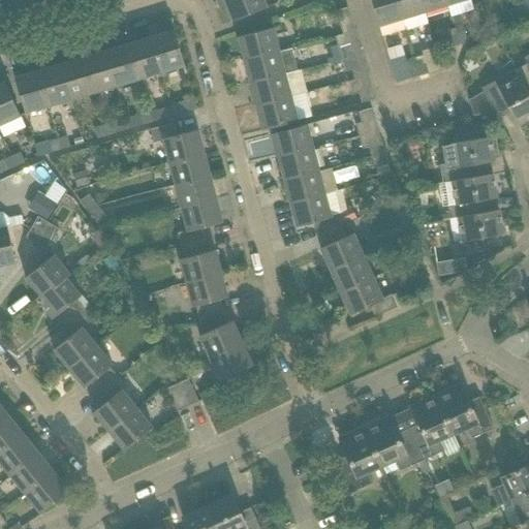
[(266,7),(262,0),(220,0),(217,2),(221,11),(227,9),(232,22),(266,7)]
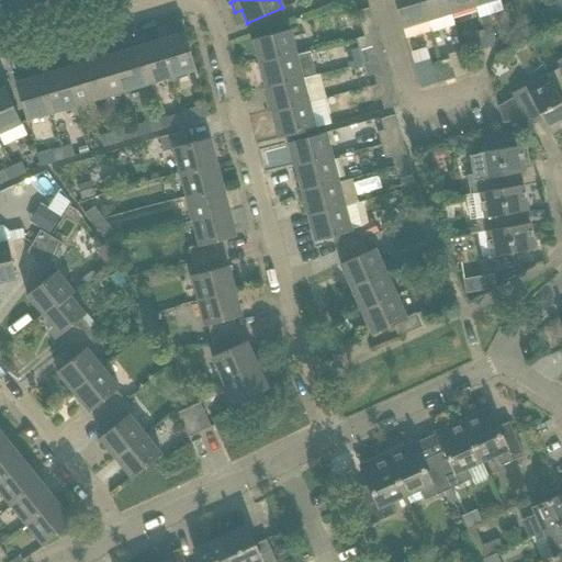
[(427,20),(420,0),(393,0),(403,27),(427,20)]
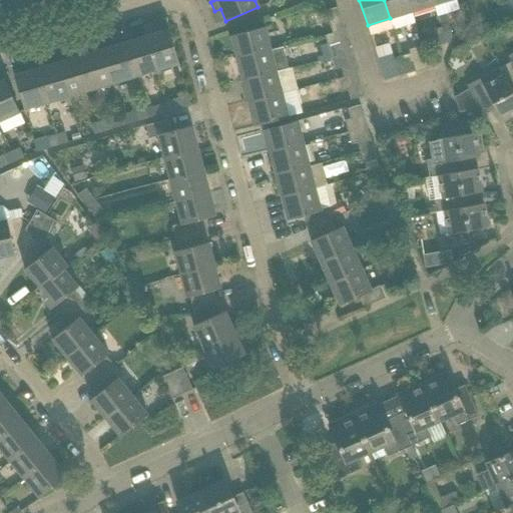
[(412,12),(408,0),(384,0),(390,18),(412,12)]
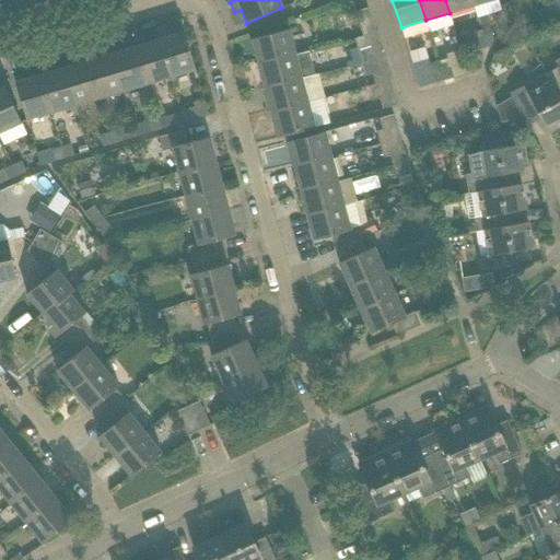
[(474,6),(470,0),(445,0),(450,13),(474,6)]
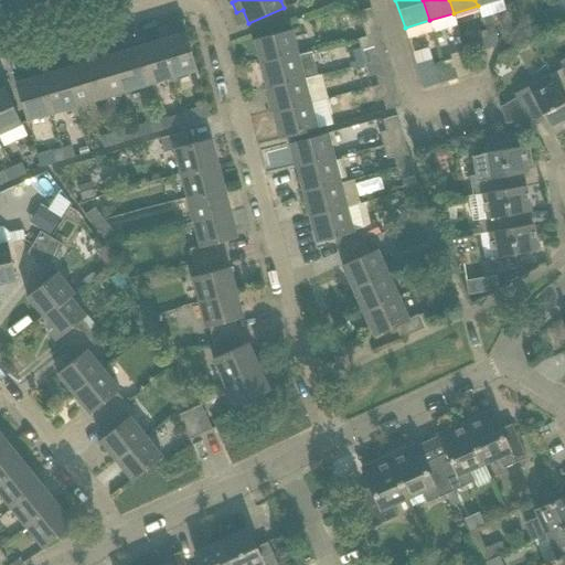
[(564,14),(564,0),(561,0),(558,1),(548,0),(547,0),(552,8),(557,19),(564,14)]
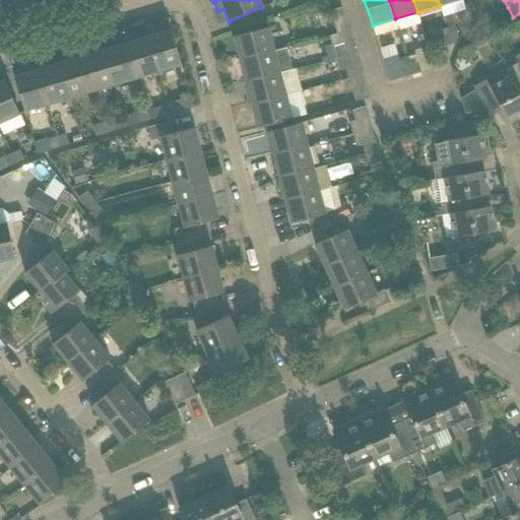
[(348,30),(341,7),(329,11),(336,34),(337,35),(348,30)]
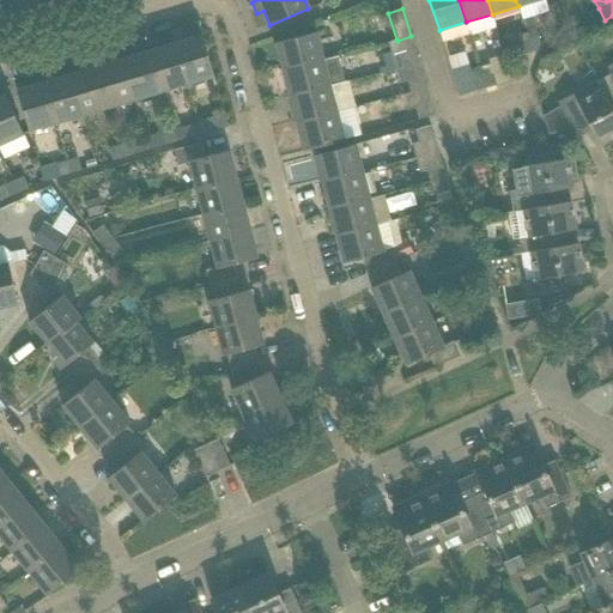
[(605,20),(599,8),(589,13),(594,25),(605,20)]
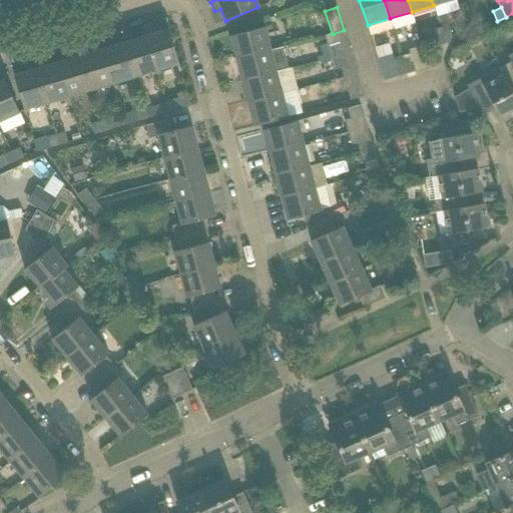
[(178,64),(169,33),(166,23),(155,26),(157,32),(145,36),(156,70),(178,64)]
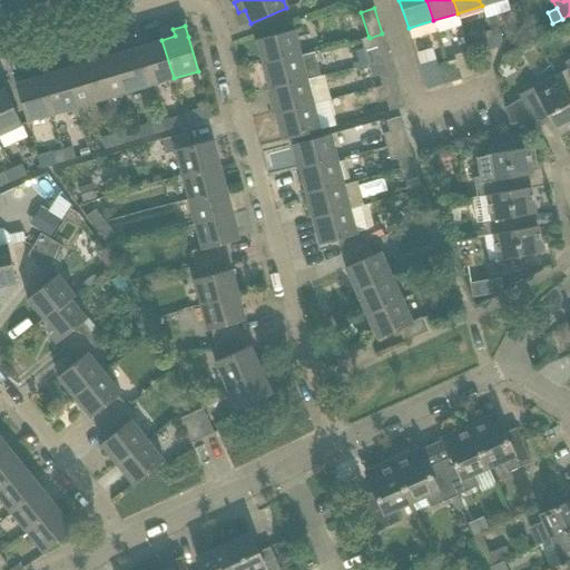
[(301,56),(295,37),(294,30),(255,40),(262,66),(301,56)]
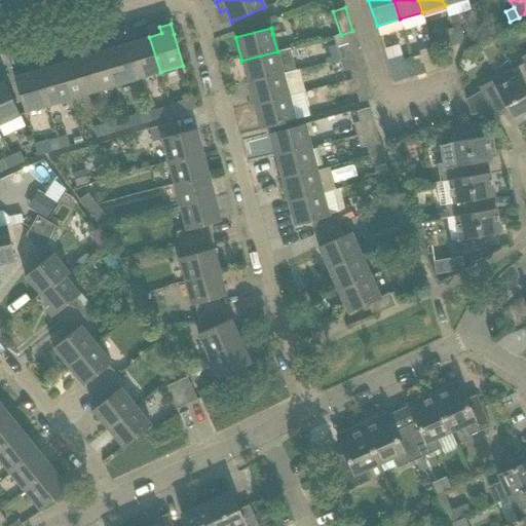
[(360,53),(353,34),(352,31),(341,35),(340,34),(333,37),(340,60),(360,53)]
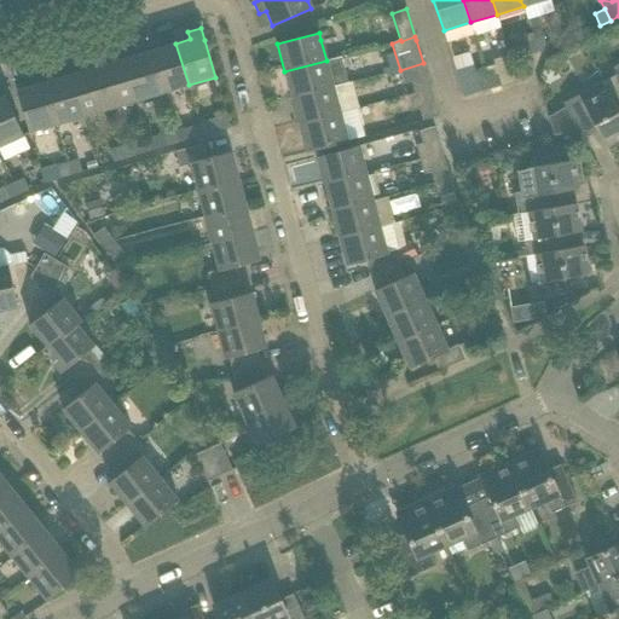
[(548,48),(544,40),(543,36),(533,40),(537,52),(548,48)]
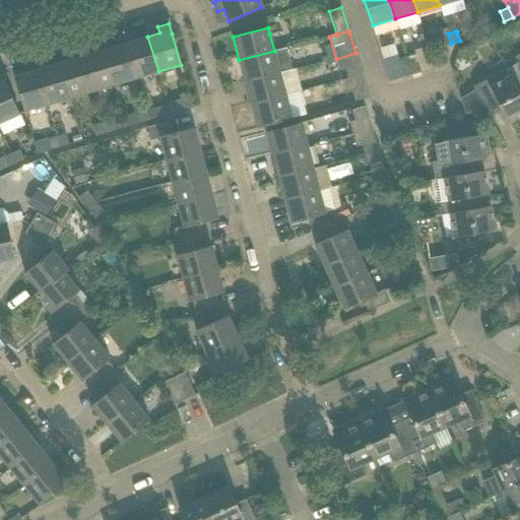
[(158,71),(147,37),(135,40),(134,34),(124,37),(136,78),(158,71)]
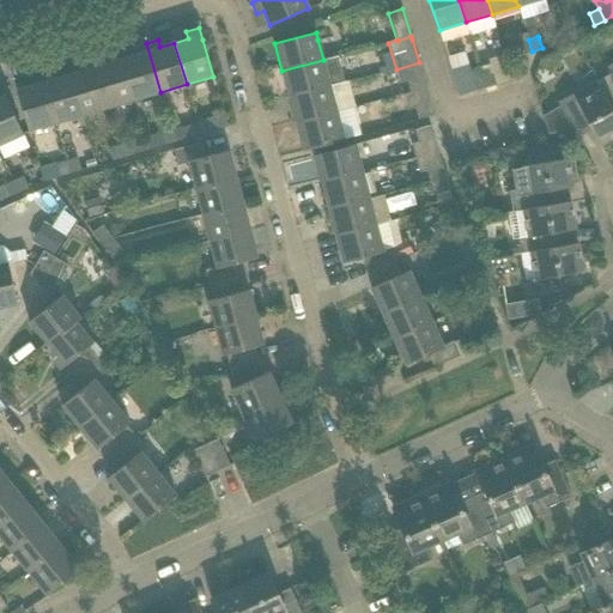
[(532,52),(528,40),(517,43),(521,55),(532,52)]
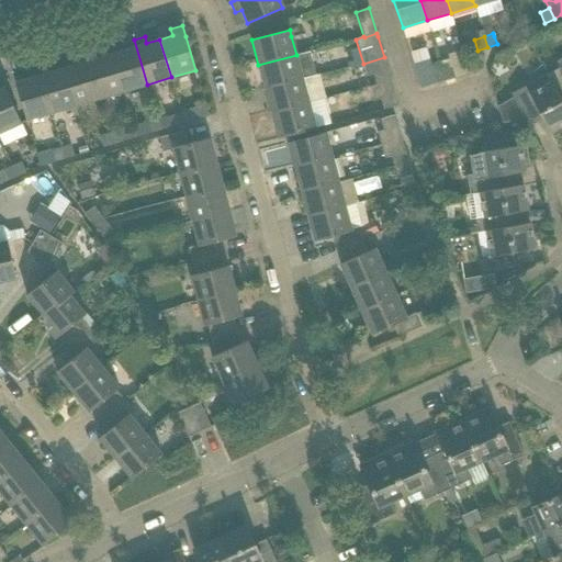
[(147,85),(134,40),(123,43),(124,49),(112,54),(123,91),(147,85)]
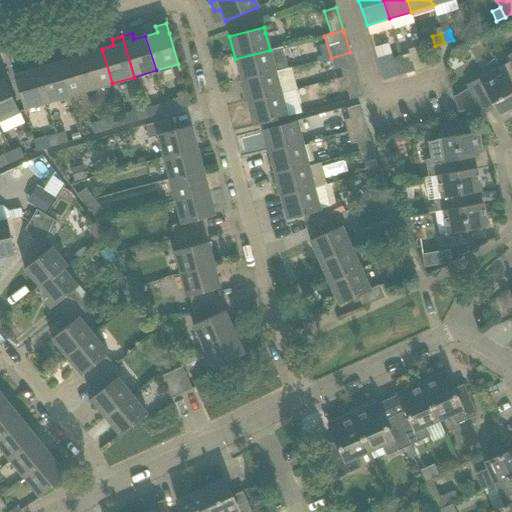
[(112,83),(102,49),(90,52),(88,46),(78,49),(90,90),(112,83)]
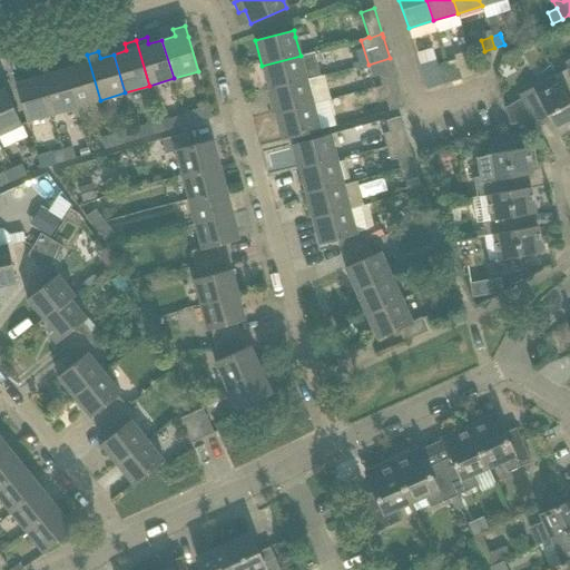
[(314,52),(301,56),(262,66),(268,90),(307,80),(320,76),(314,52)]
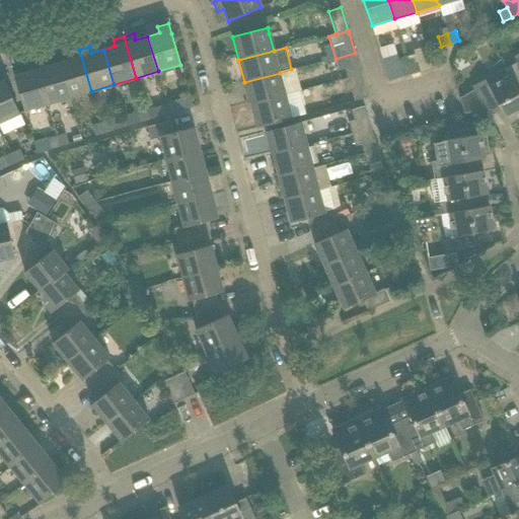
[(91,91),(79,50),(69,53),(71,59),(59,63),(69,97),(91,91)]
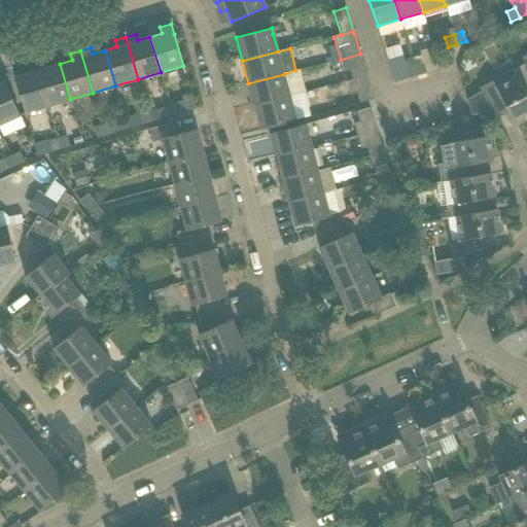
[(418,75),(415,65),(407,67),(402,56),(388,60),(394,82),(418,75)]
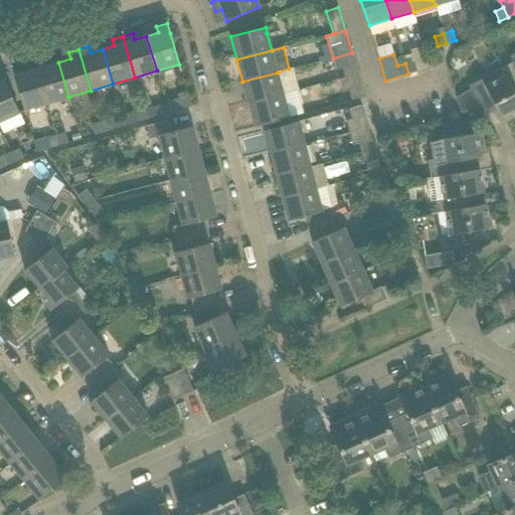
[(434,56),(427,58),(431,66),(437,64),(434,56)]
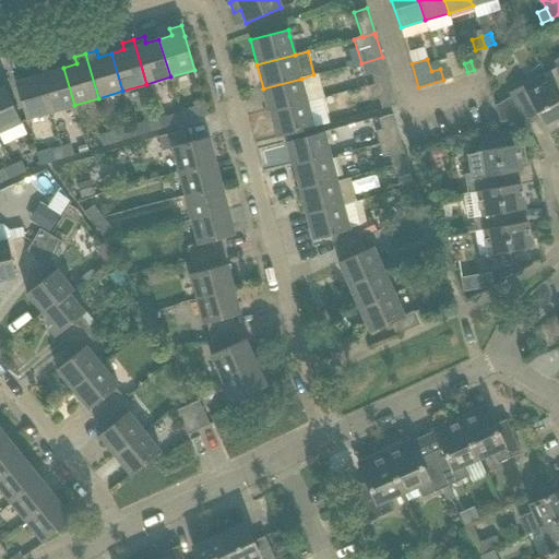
[(74,105),(63,68),(50,72),(48,64),(37,68),(50,113),(74,105)]
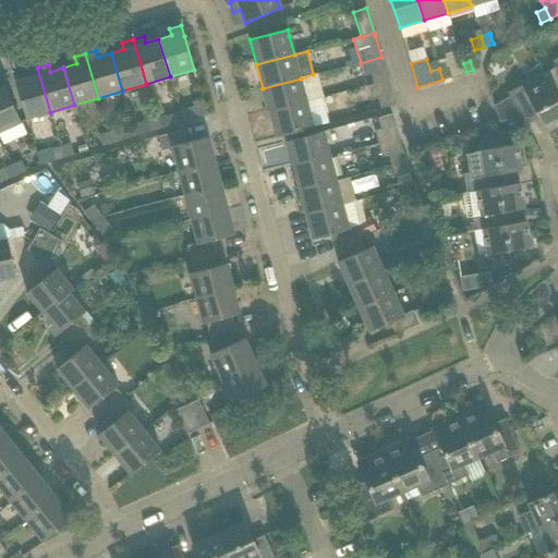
[(451,76),(448,65),(439,69),(443,80),(451,76)]
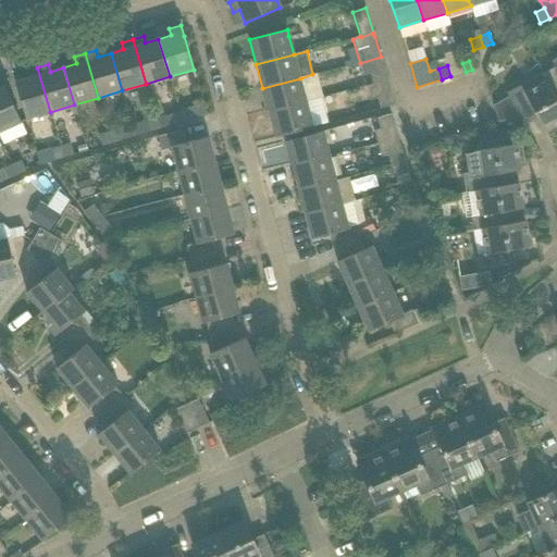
[(50,112),(37,67),(26,71),(28,77),(15,82),(26,120),(50,112)]
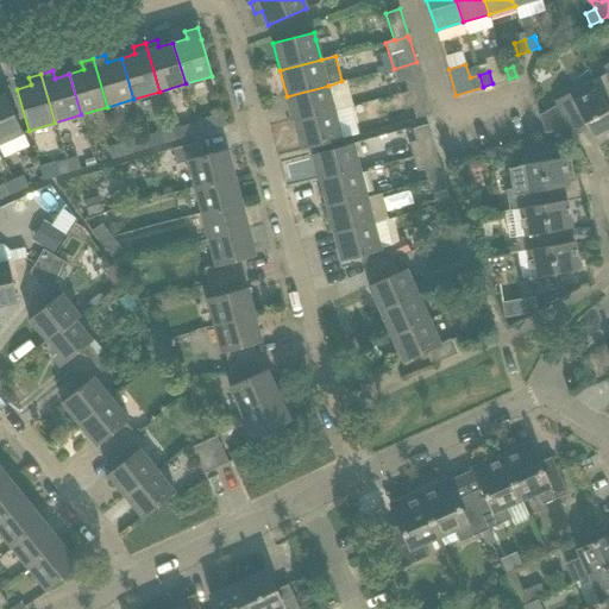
[(608,77),(607,74),(592,81),(596,89),(597,88),(608,111),(608,110),(608,77)]
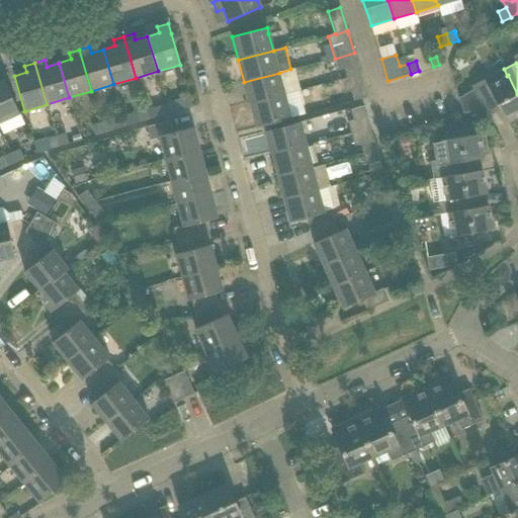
[(360,74),(357,65),(344,69),(347,78),(360,74)]
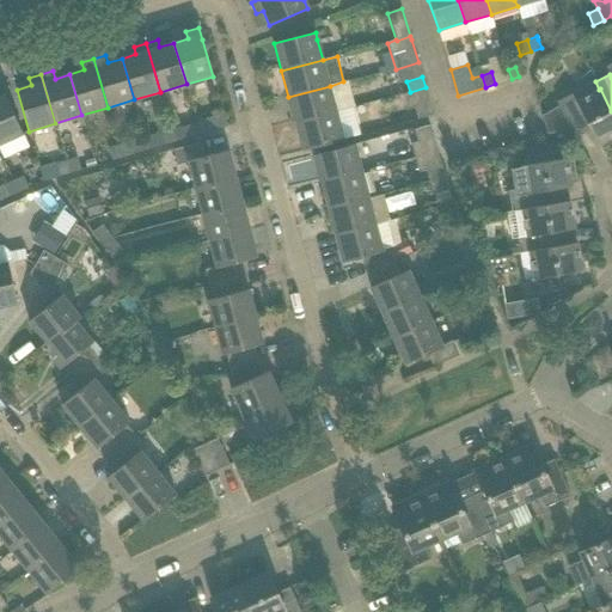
[(611,136),(611,110),(611,111),(600,89),(599,90),(595,81),(558,102),(560,106),(542,116),(548,134),(571,127),(574,132),(587,124),(599,145),(611,136)]
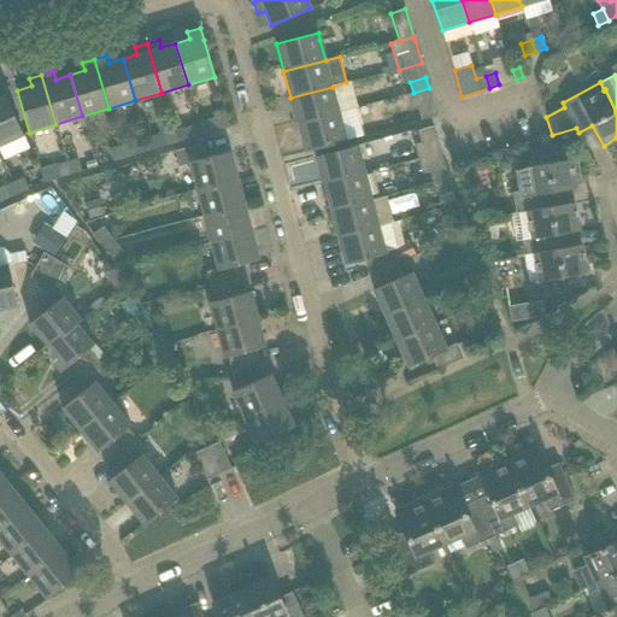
[(339,113),(333,87),(291,98),(298,124),(339,113)]
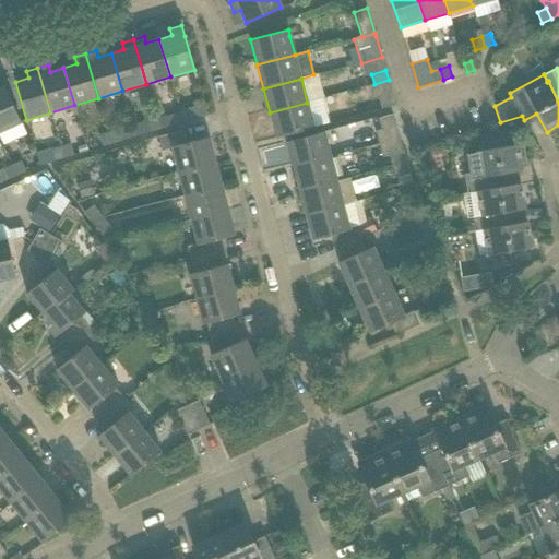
[(0,131),(21,122),(13,107),(4,86),(0,88),(0,131)]
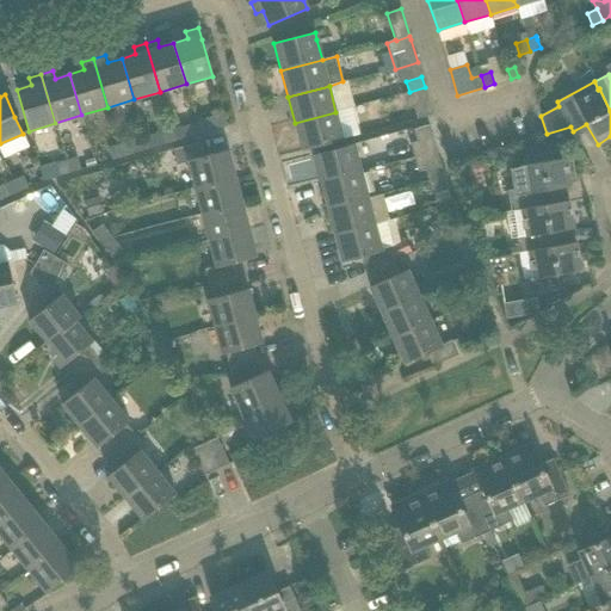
[(433,115),(430,102),(413,106),(417,119),(433,115)]
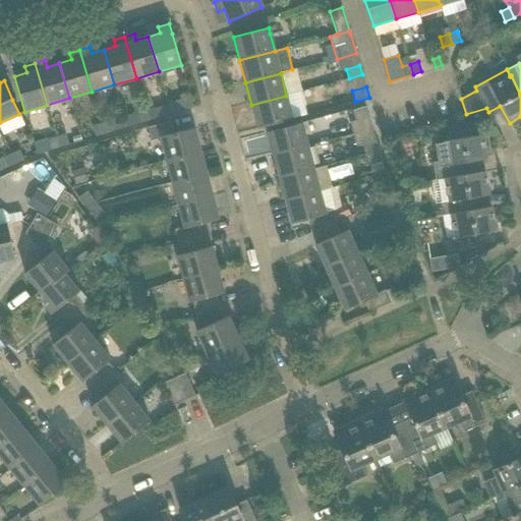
[(293,118),(286,96),(251,105),(257,128),(293,118)]
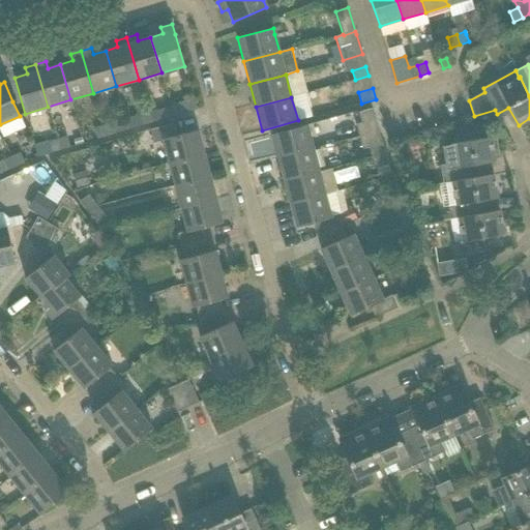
[(194,98),(171,106),(174,116),(197,109),(194,98)]
